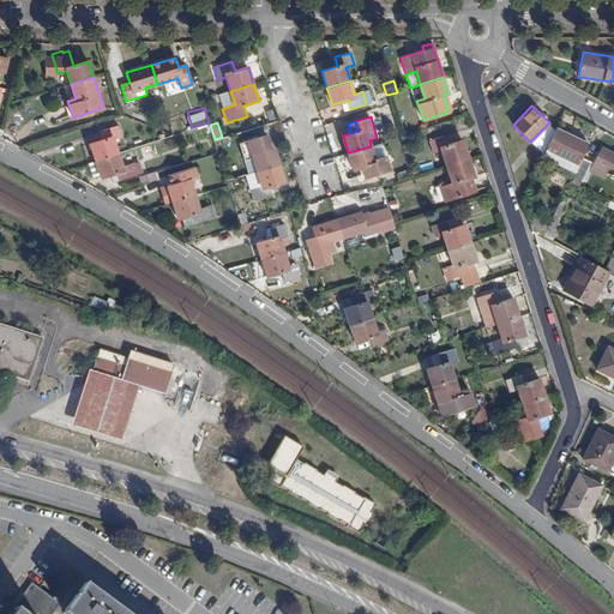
[(112,155),(118,152),(114,140),(122,138),(118,126),(103,131),(106,139),(90,144),(95,160),(112,155)]
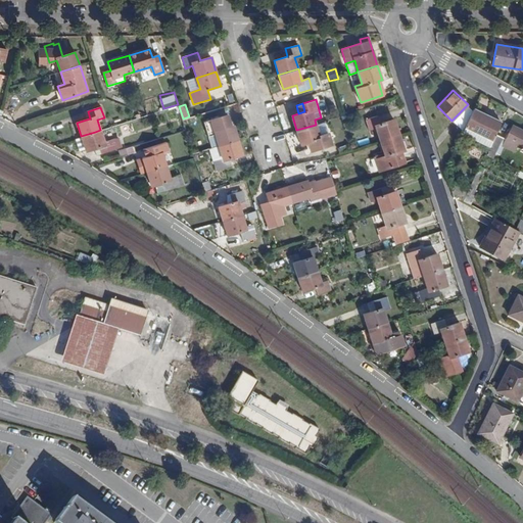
[(478,145),(488,150),(502,122),(474,108),(462,134),(480,143),(478,145)]
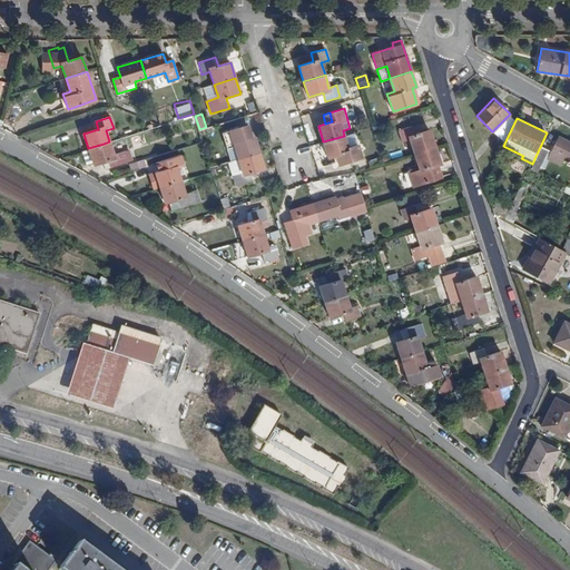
[(414,154),(435,147),(430,129),(415,134),(413,126),(399,130),(402,141),(410,139),(414,154)]
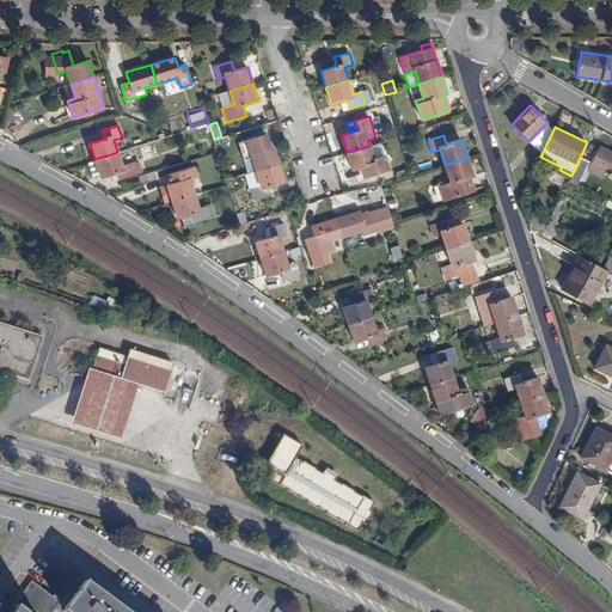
[(369,173),(385,167),(378,145),(369,147),(369,146),(347,152),(352,169),(367,164),(369,173)]
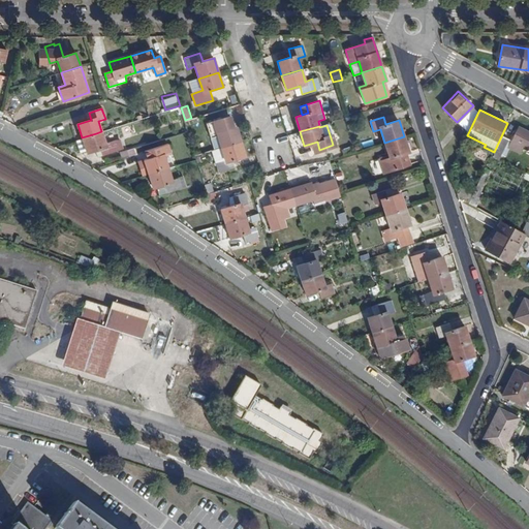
[(528,131),(519,126),(510,143),(522,148),(528,151),(528,131)]
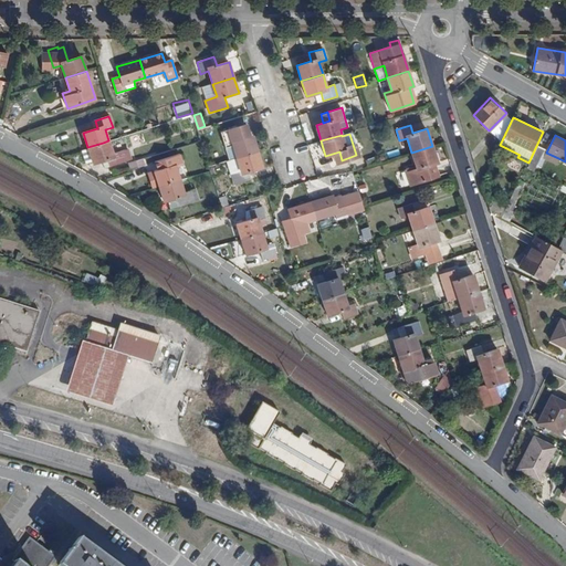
[(237,158),(258,152),(252,136),(231,143),(237,158)]
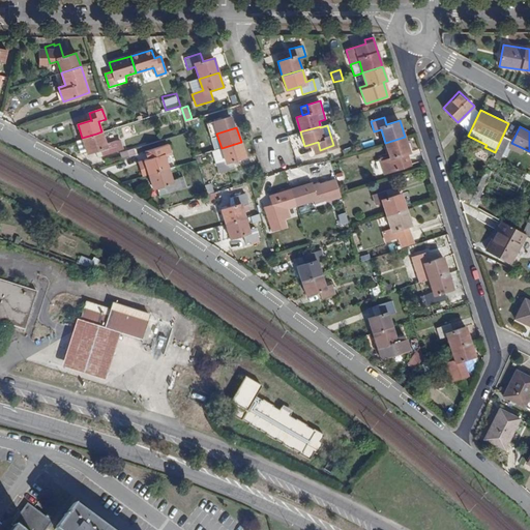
[(118,141),(106,145),(101,131),(96,134),(82,138),(76,140),(80,153),(86,151),(87,153),(95,150),(100,149),(102,156),(121,150),(118,141)]
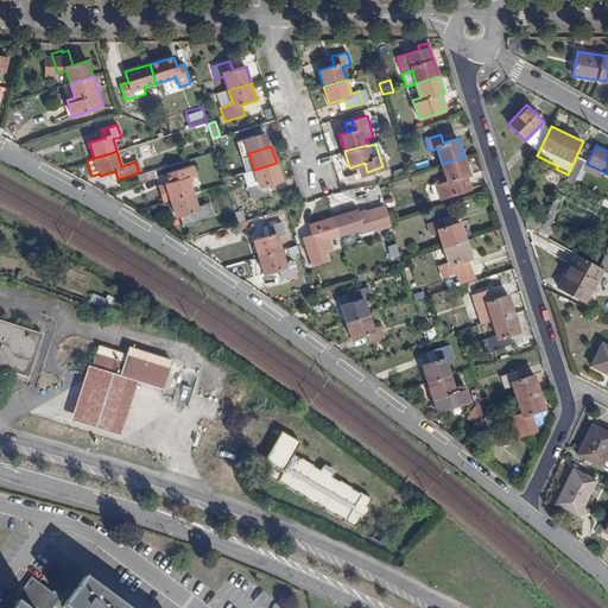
[(441,198),(469,190),(464,177),(469,175),(464,157),(442,164),(447,181),(435,184),(441,198)]
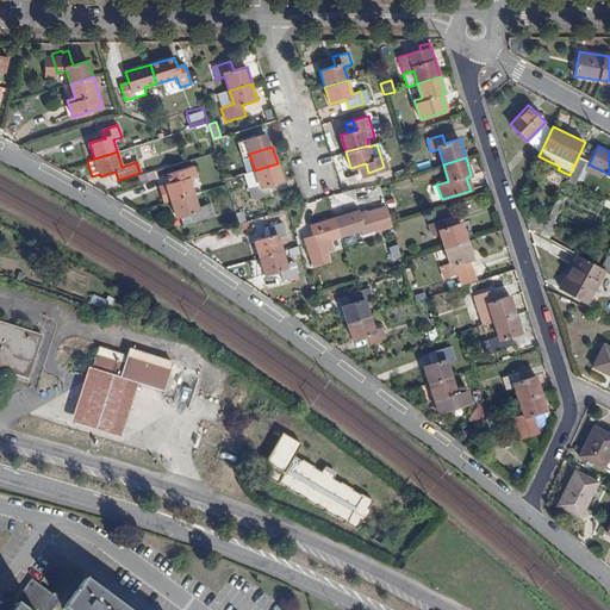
[(579,173),(580,174),(586,161),(579,157),(567,181),(574,184),(579,173)]
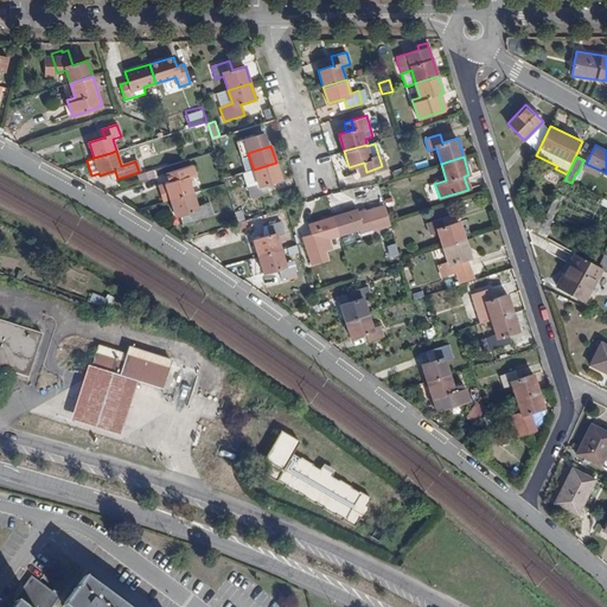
[(267,184),(281,179),(276,163),(254,170),(257,183),(247,186),(250,198),(269,192),(267,184)]
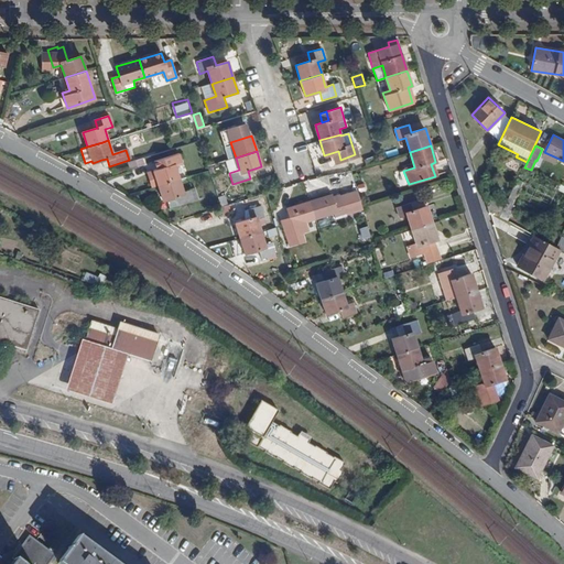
[(541,158),(553,164),(556,158),(544,152),(541,158)]
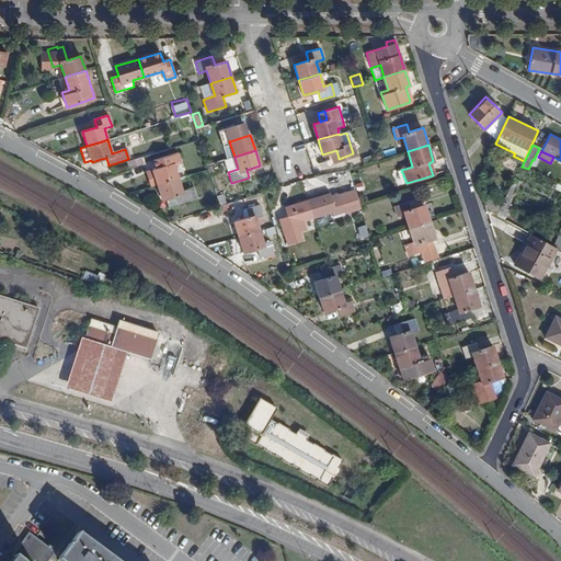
[(167,182),(178,179),(174,165),(181,163),(178,152),(153,160),(157,169),(149,171),(148,173),(152,186),(157,184),(167,182)]
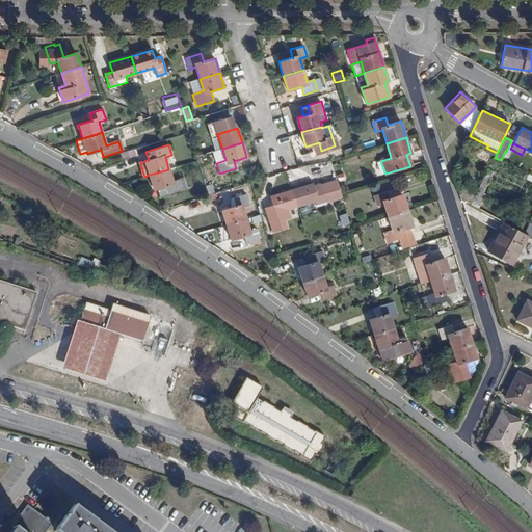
[(128,151),(130,157),(137,155),(135,149),(128,151)]
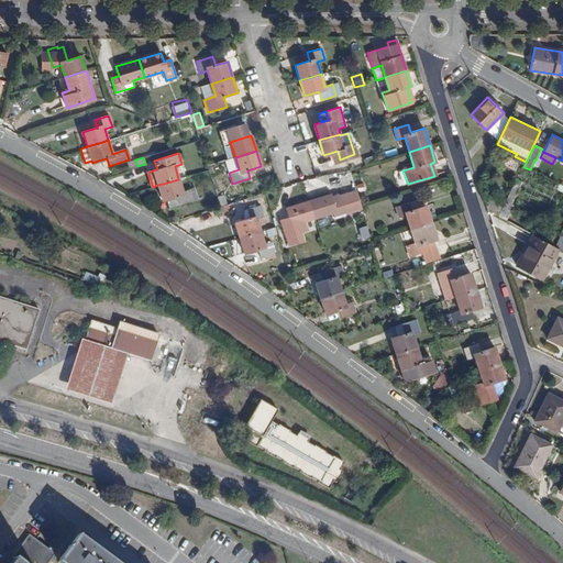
[(130,168),(138,166),(135,159),(128,162),(130,168)]
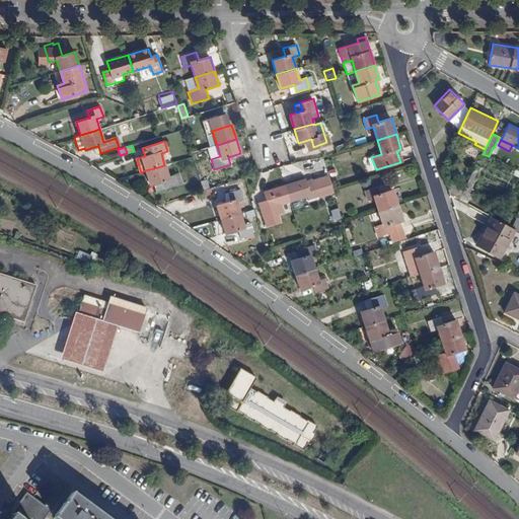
[(178,173),(168,176),(164,165),(154,168),(145,170),(150,186),(154,184),(163,181),(165,189),(165,190),(182,184),(178,173)]
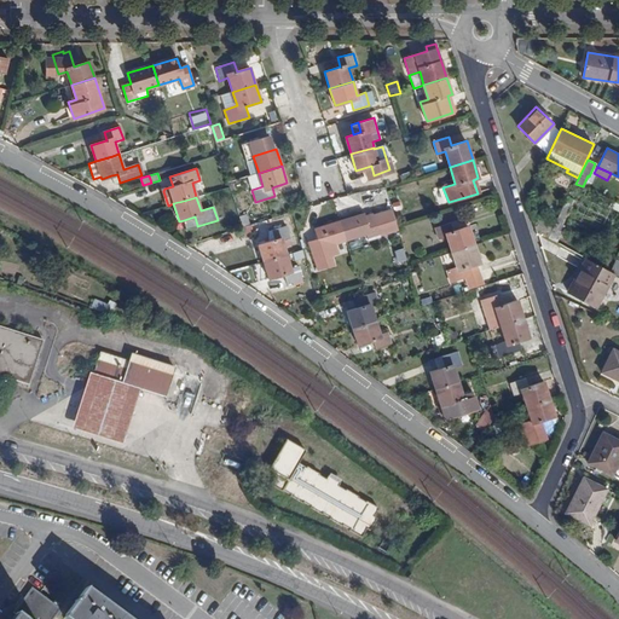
[(561,235),(557,233),(572,201),(567,198),(549,237),(557,242),(561,235)]
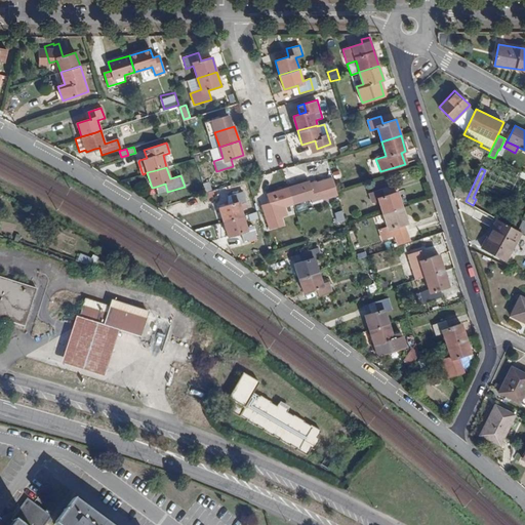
[(310,183),(313,190),(318,188),(323,201),(337,196),(332,178),(317,184),(316,180),(310,183)]
